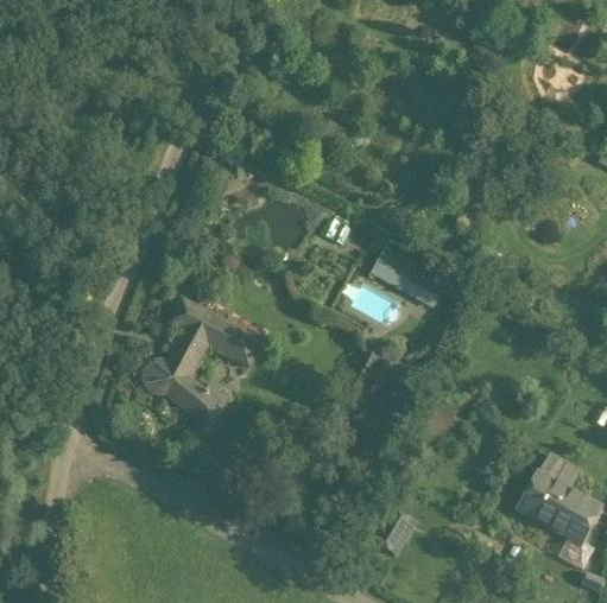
[(381,141),(368,135),(360,152),(373,158),(381,141)]
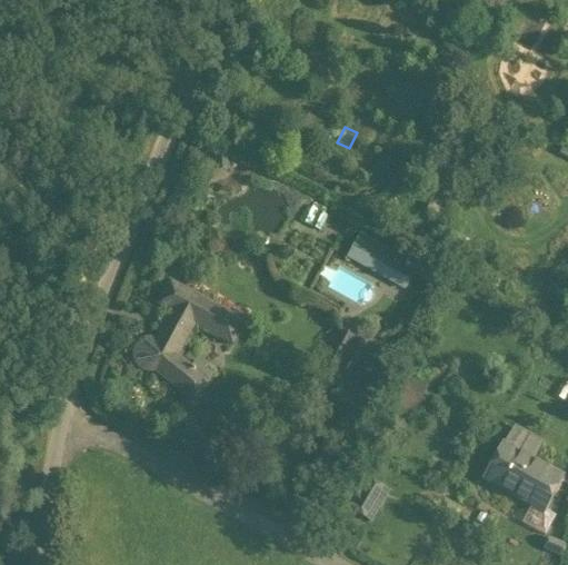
[(228,157),(206,162),(211,181),(232,175),(228,157)]
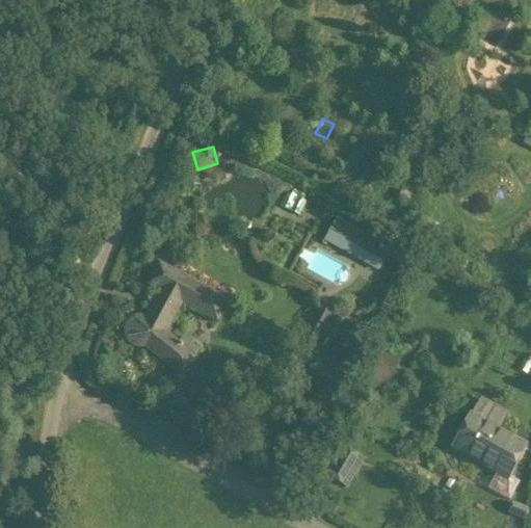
[(392,246),(337,218),(325,242),(379,270),(392,246)]
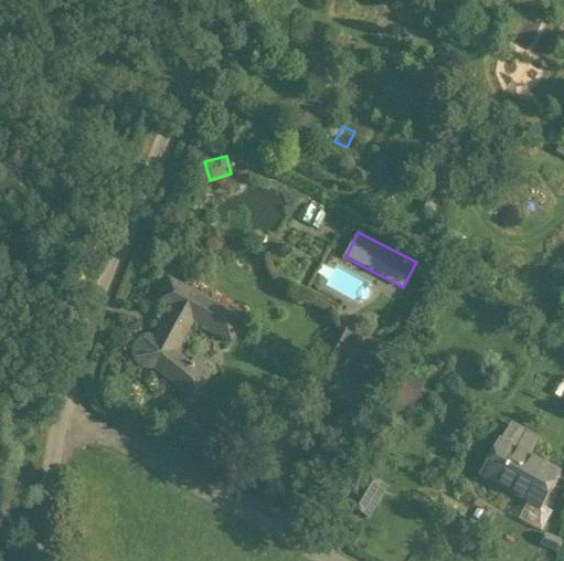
[(158,296),(174,306),(157,335),(152,334),(149,334),(145,335),(140,338),(137,341),(135,348),(136,355),(139,361),(145,364),(156,364),(194,394),(210,377),(178,349),(194,317),(232,338),(244,317),(171,275),(158,296)]
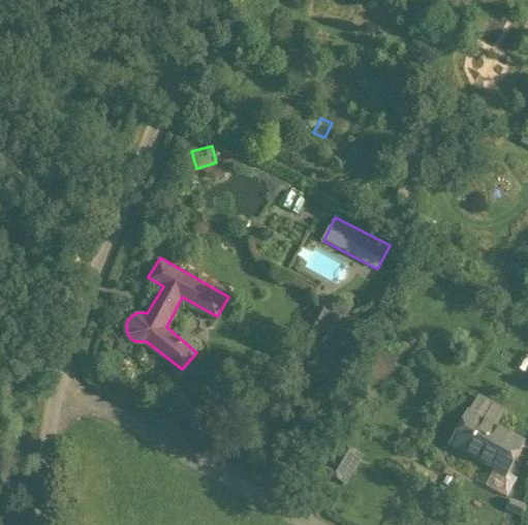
[(354,326),(315,304),(302,328),(343,350),(354,326)]
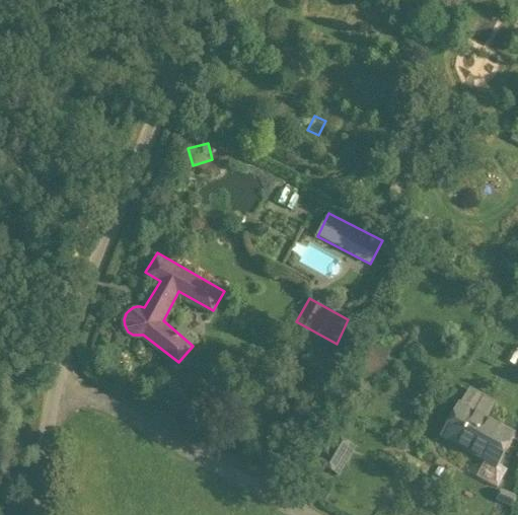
[(469,387),(462,401),(488,416),(495,402),(469,387)]
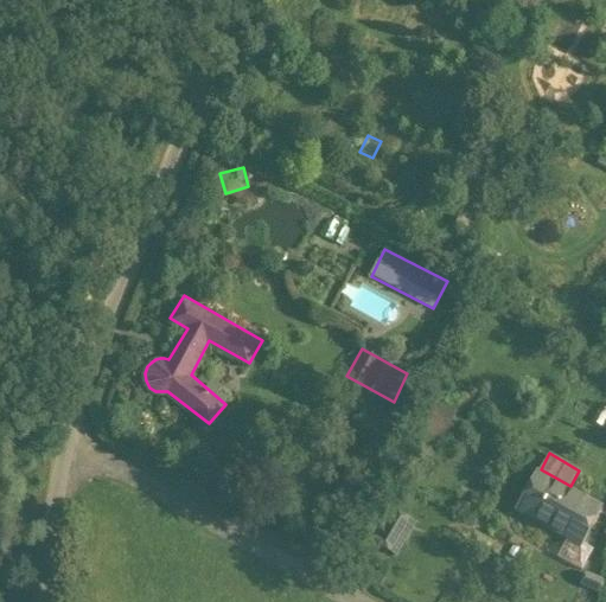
[(541,469),(538,468),(516,507),(567,536),(581,544),(582,540),(603,505),(571,486),(541,469)]
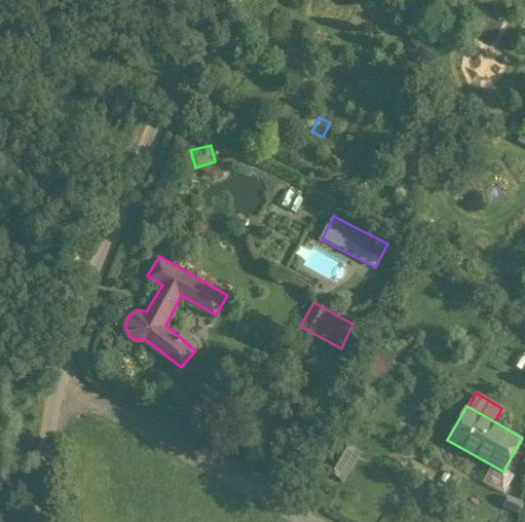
[(323,467),(343,479),(361,450),(339,439),(323,467)]
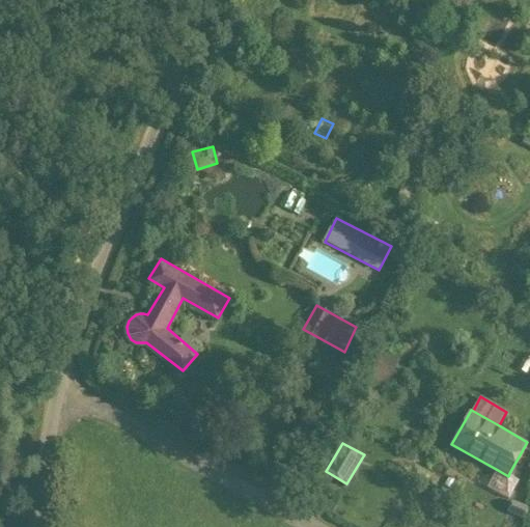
[(519,478),(509,473),(508,476),(496,469),(487,484),(509,496),(519,478)]
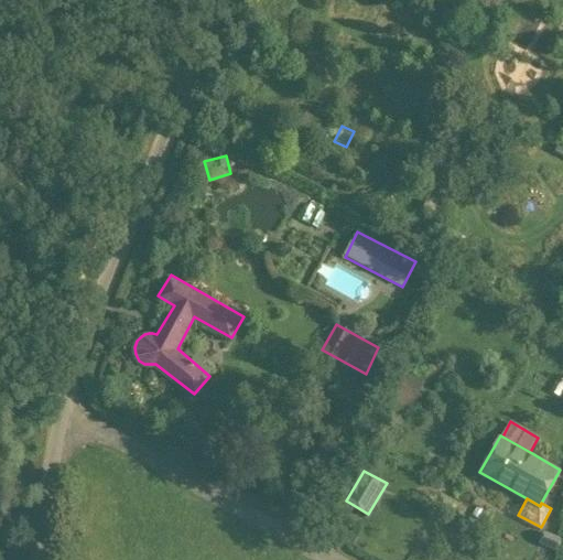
[(562,538),(547,530),(541,540),(556,549),(562,538)]
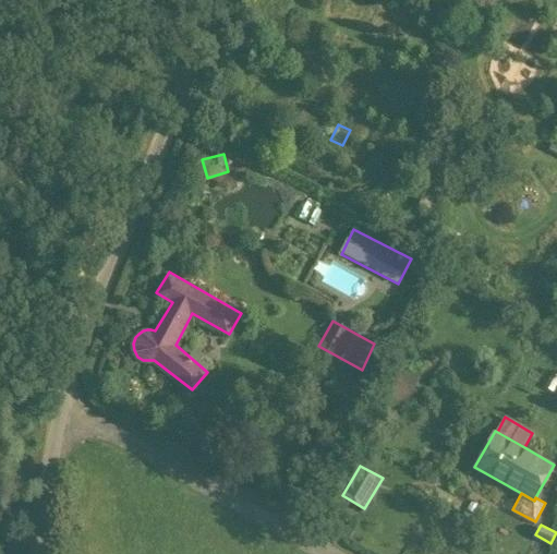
All buildings are outlined.
